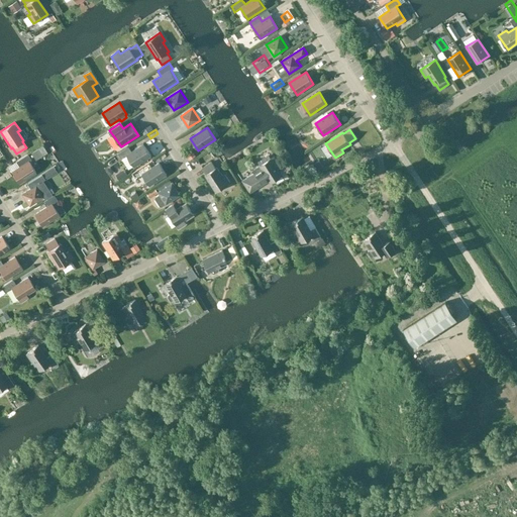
[(128,146),(118,153),(121,160),(127,156),(134,167),(151,156),(143,144),(131,151),(128,146)]
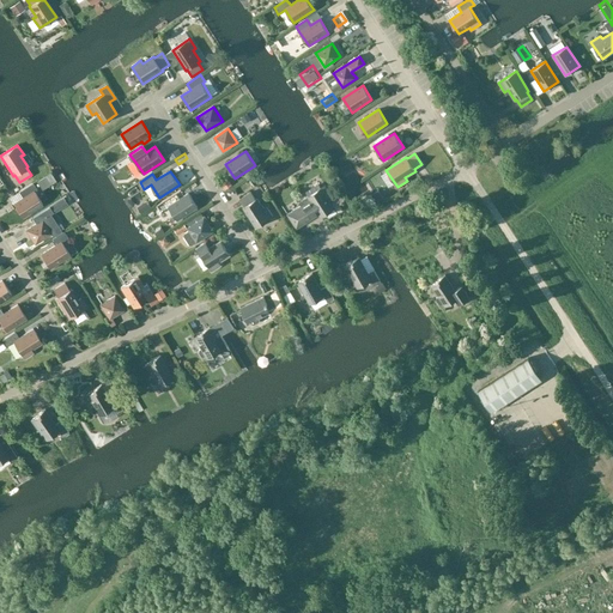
[(307,183),(309,189),(322,182),(319,176),(307,183)]
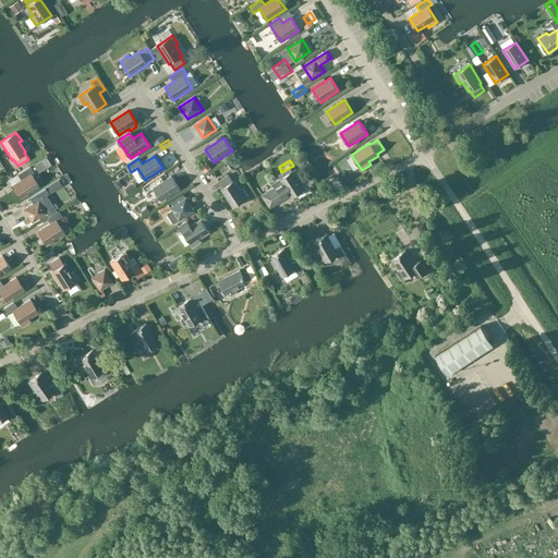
[(21,180),(12,185),(21,198),(39,186),(31,174),(34,172),(29,167),(17,174),(21,180)]
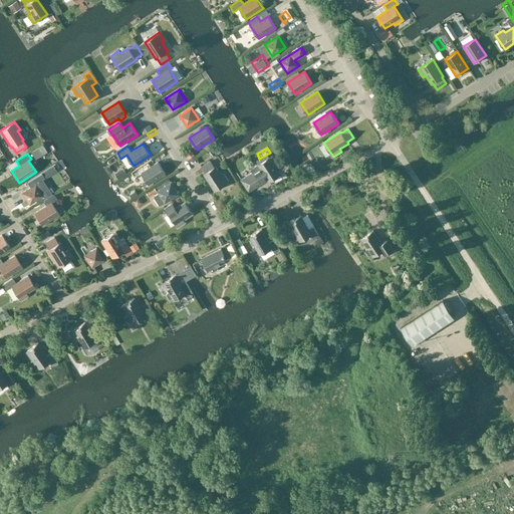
[(258,165),(255,168),(260,176),(263,174),(269,182),(280,174),(275,166),(277,164),(272,156),(258,165)]
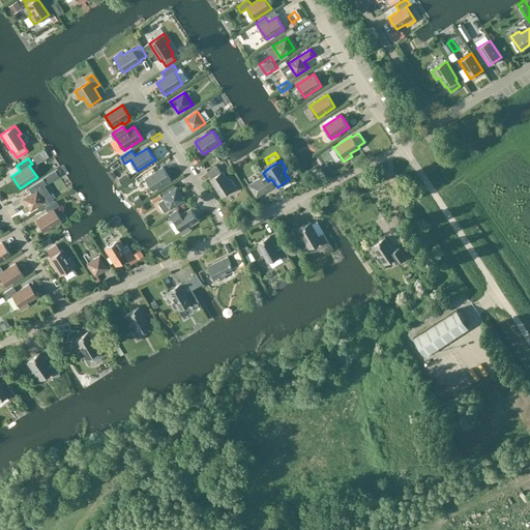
[(221,173),(217,166),(207,172),(211,179),(210,179),(222,197),(236,187),(231,179),(228,181),(223,172),(221,173)]
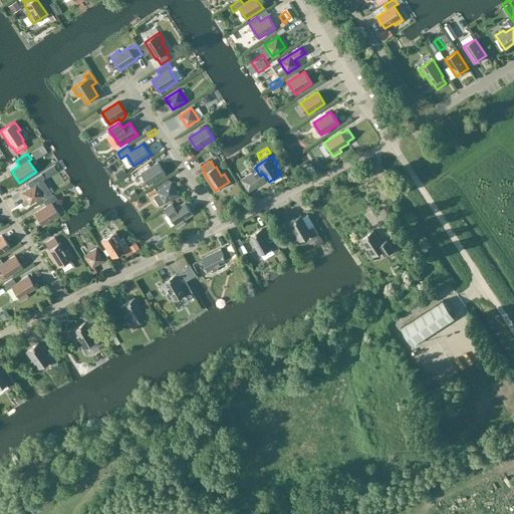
[(158,162),(142,173),(149,185),(166,174),(158,162)]
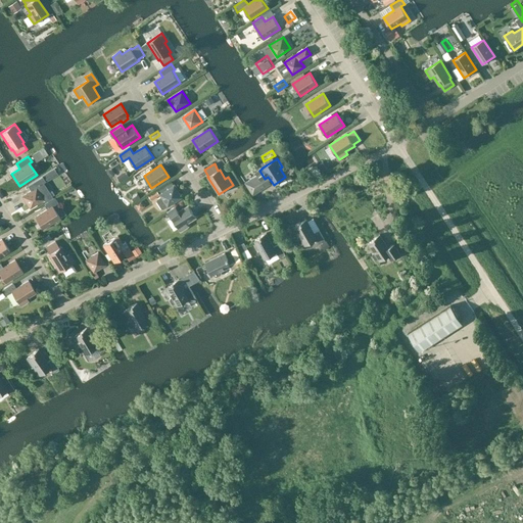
[(265,179),(259,171),(255,173),(256,176),(245,183),(253,195),(266,187),(262,181),(265,179)]
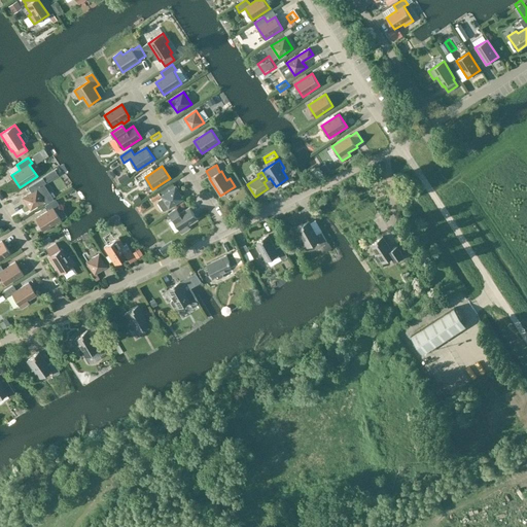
[(175,186),(162,196),(169,208),(183,199),(175,186)]
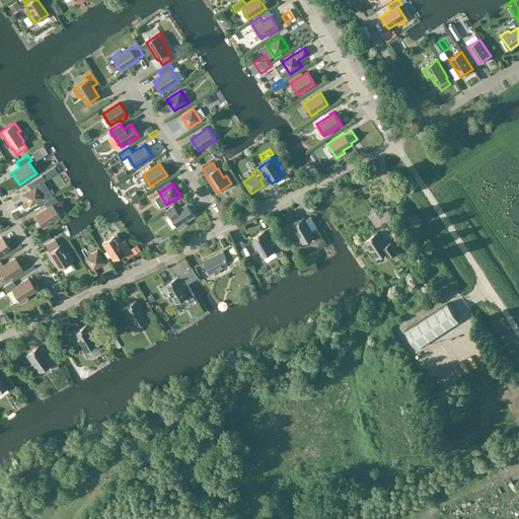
[(35,186),(22,195),(29,207),(44,198),(35,186)]
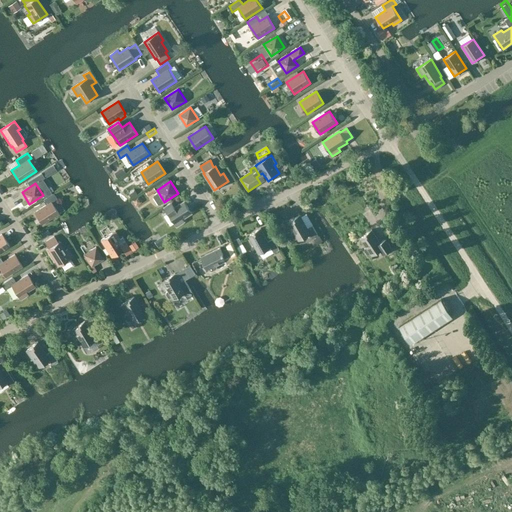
[(130,194),(134,202),(143,197),(138,190),(130,194)]
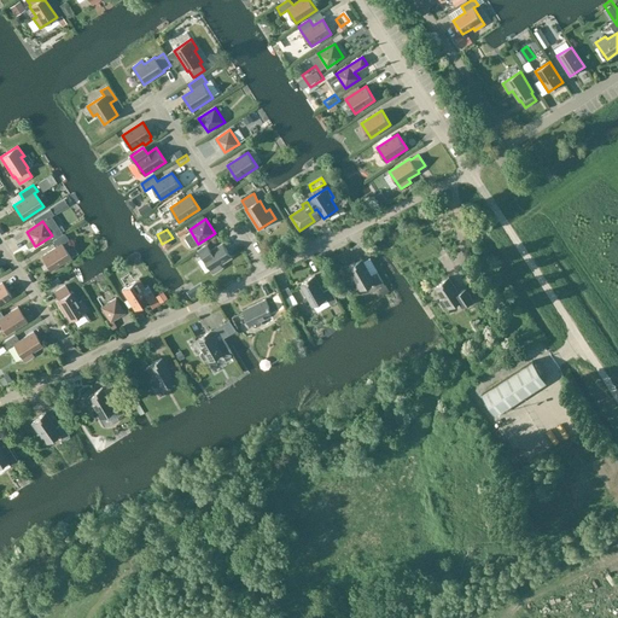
[(56,248),(41,256),(51,270),(70,257),(62,244),(69,240),(64,233),(52,242),(56,248)]
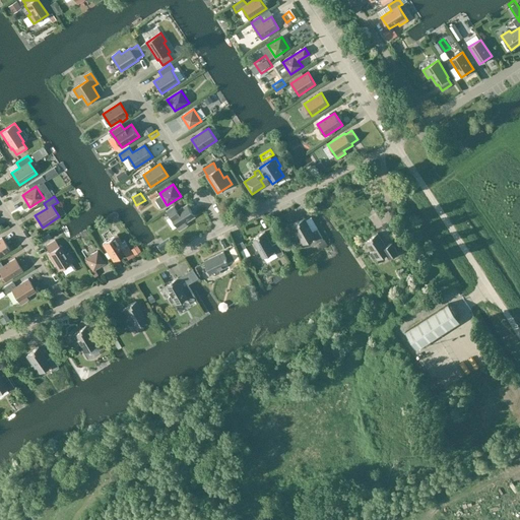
[(177,211),(174,206),(167,210),(180,230),(188,224),(186,222),(195,216),(187,204),(177,211)]
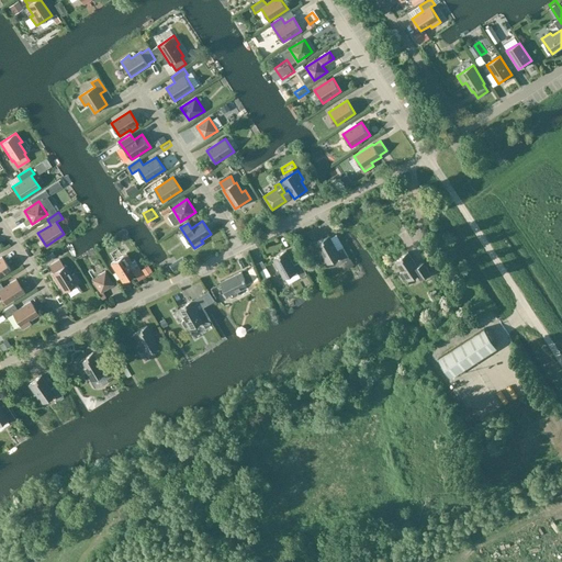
[(404,233),(409,228),(404,221),(398,225),(404,233)]
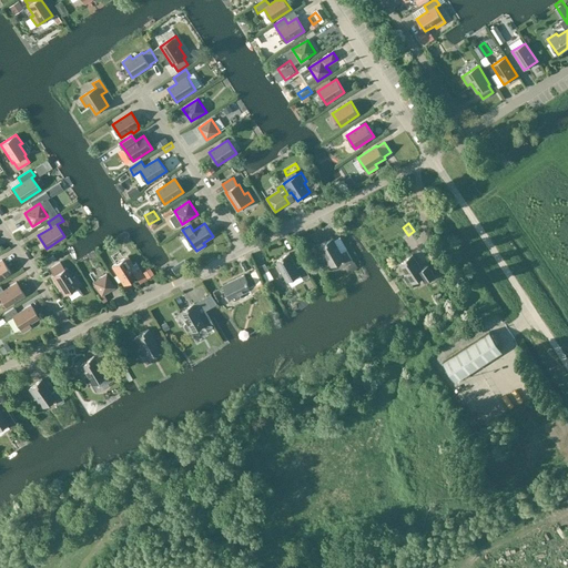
[(342,253),(333,239),(325,242),(326,243),(320,247),(325,257),(324,259),(323,260),(325,264),(327,265),(328,264),(331,267),(344,260),(347,265),(353,262),(346,250),(342,253)]
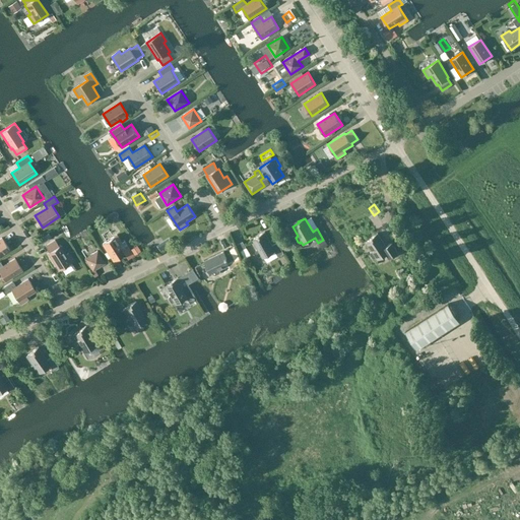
[(275,251),(265,232),(258,236),(258,237),(252,241),(257,249),(256,250),(255,252),(258,256),(260,257),(261,256),(262,258),(275,251)]
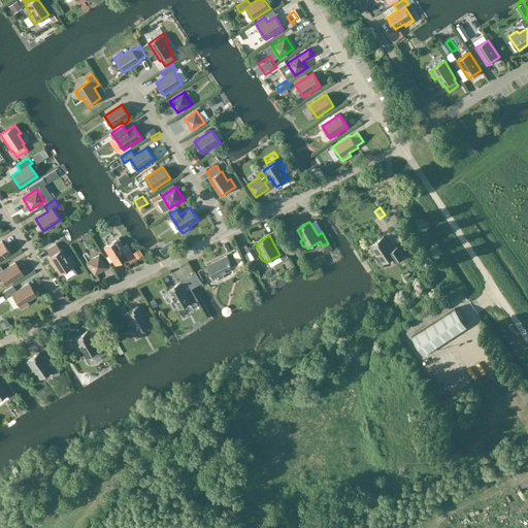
[(392,250),(384,237),(376,241),(376,242),(370,246),(376,256),(375,257),(375,258),(378,263),(381,263),(382,262),(383,265),(395,257),(398,261),(404,257),(397,246),(392,250)]
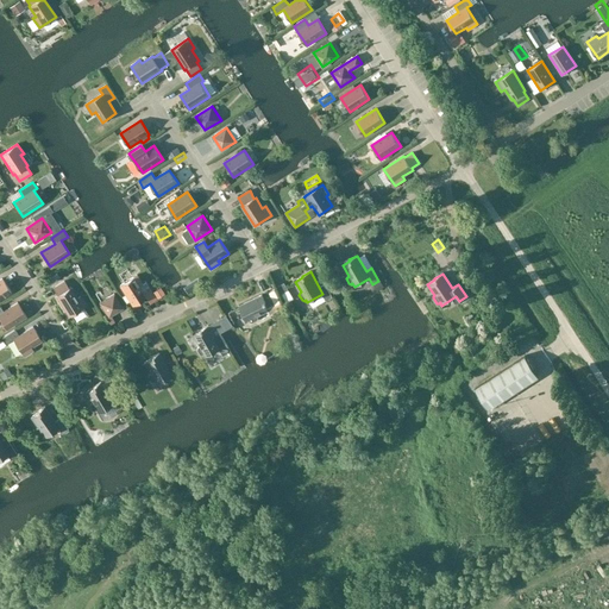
[(137,275),(120,286),(132,306),(146,297),(150,303),(156,299),(145,282),(143,284),(137,275)]
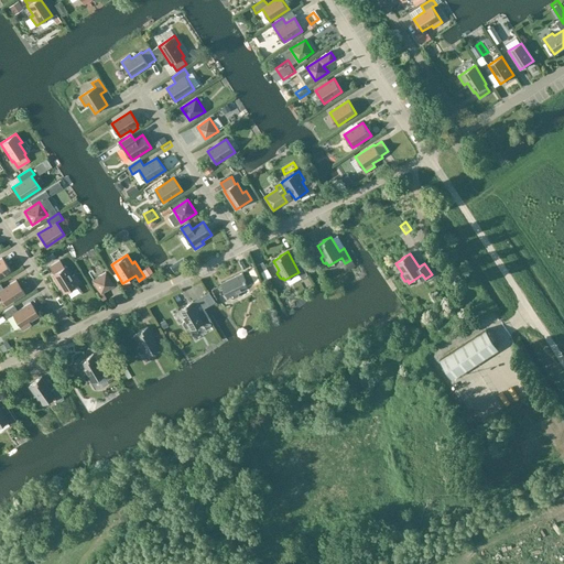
[(2,258),(0,259),(0,277),(10,271),(2,258)]
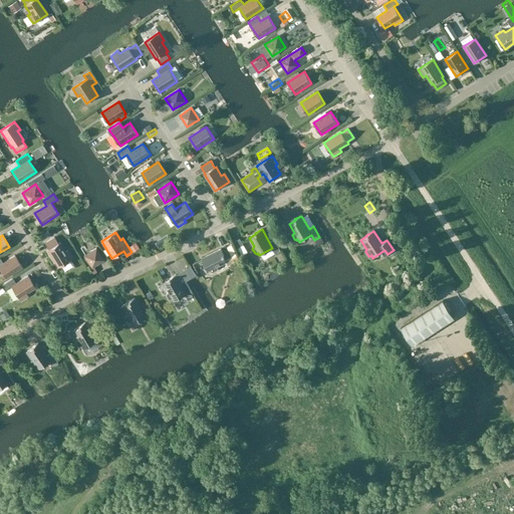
[(48,249),(47,250),(58,267),(72,258),(67,250),(65,252),(59,243),(58,243),(54,237),(44,243),(48,249)]
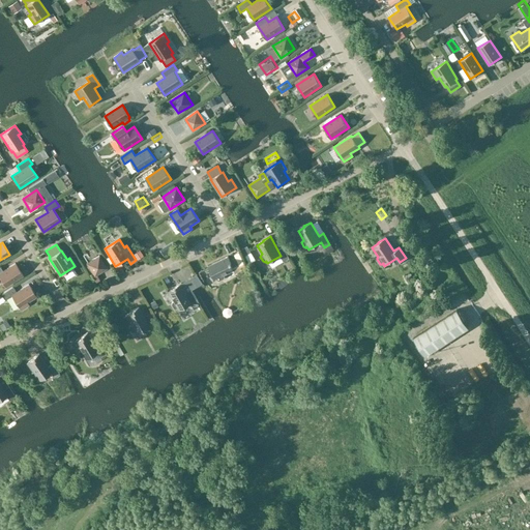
[(247,246),(241,249),(244,256),(251,252),(247,246)]
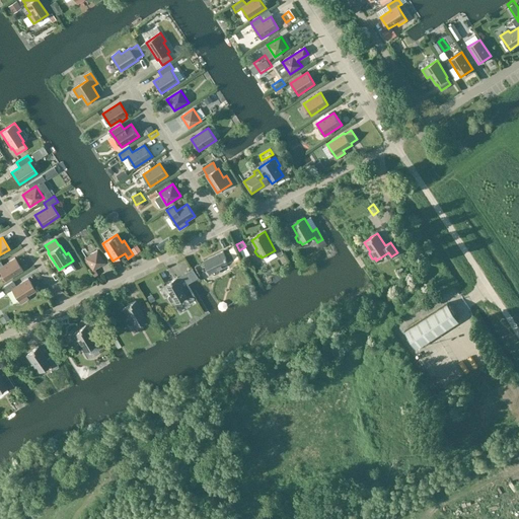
[(97,274),(94,269),(104,263),(97,250),(85,258),(92,270),(90,272),(93,277),(97,274)]
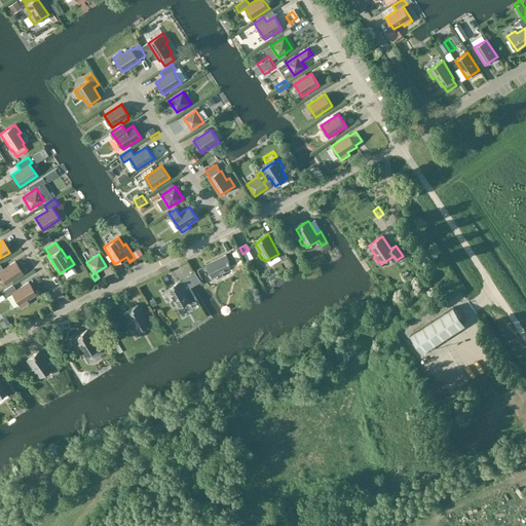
[(226,254),(207,264),(213,277),(216,276),(216,277),(218,278),(222,276),(223,274),(222,273),(231,268),(229,263),(230,262),(226,254)]
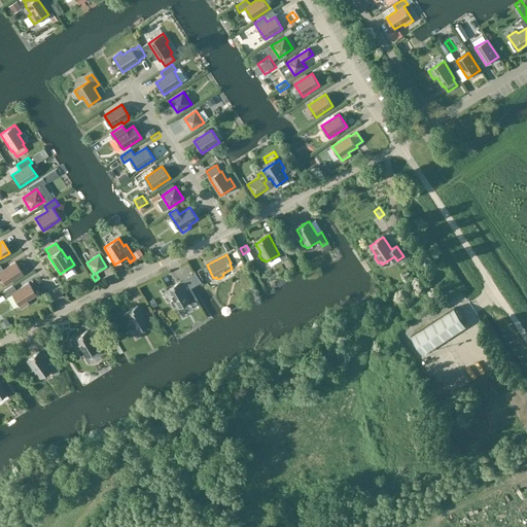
[(0,275),(6,285),(23,274),(15,261),(3,270),(0,265),(0,275)]
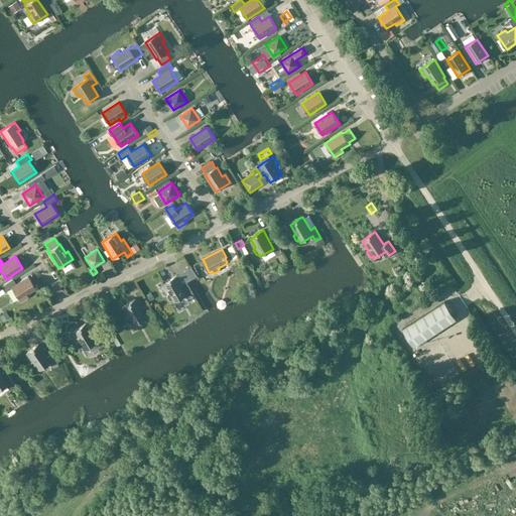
[(184,289),(176,276),(169,280),(170,280),(163,284),(169,293),(168,294),(167,296),(169,300),(171,300),(173,300),(174,302),(186,295),(189,300),(196,297),(188,286),(184,289)]
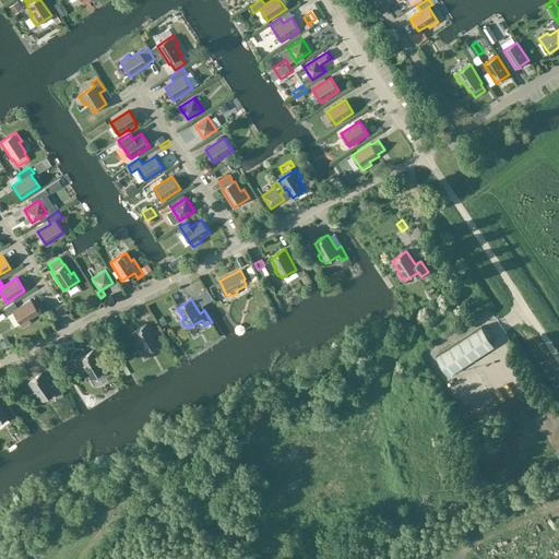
[(31,300),(18,308),(13,302),(2,310),(6,316),(12,312),(22,328),(31,322),(28,319),(38,312),(31,300)]
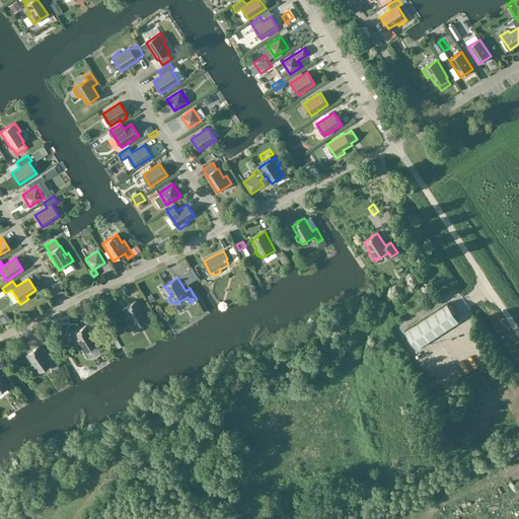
[(146,319),(135,300),(129,304),(129,305),(123,309),(128,318),(127,318),(126,321),(128,325),(131,325),(132,325),(133,327),(146,319)]
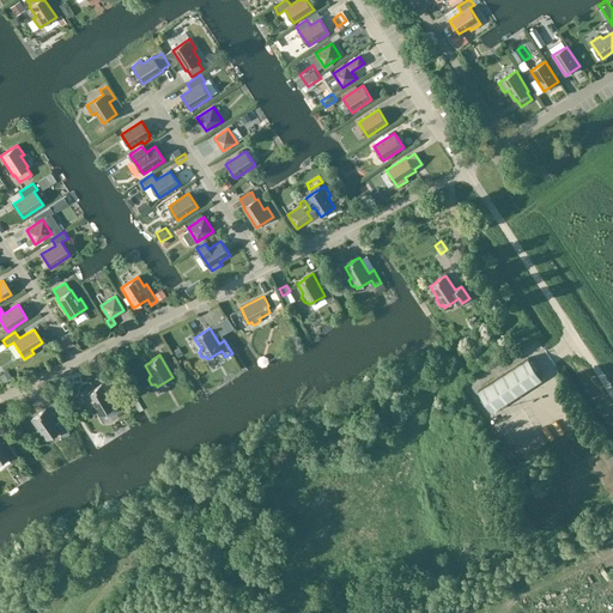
[(528,358),(478,392),(491,412),(542,378),(528,358)]
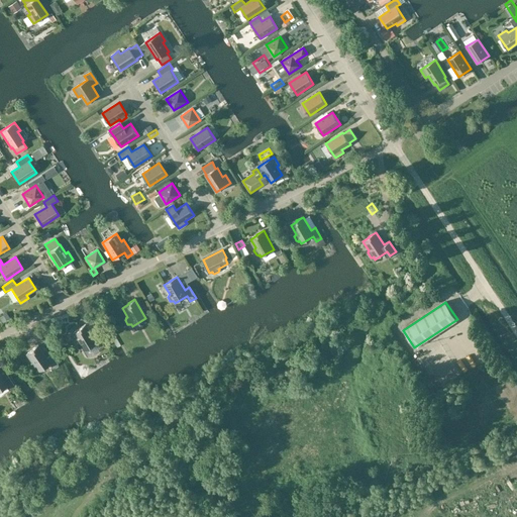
[(93,337),(85,324),(78,328),(79,329),(72,333),(78,342),(76,343),(76,345),(78,349),(81,349),(82,349),(83,351),(95,344),(98,349),(104,345),(98,335),(93,337)]
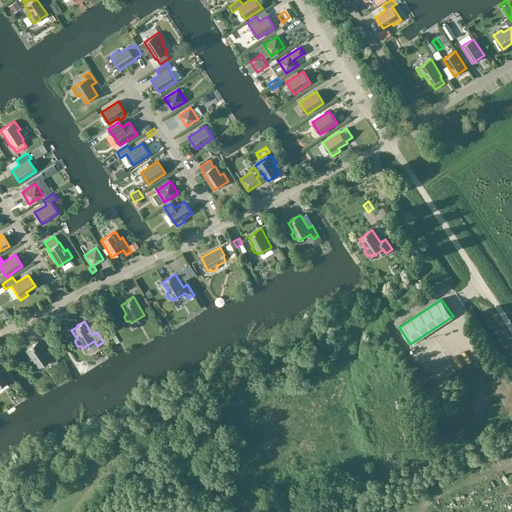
[(476,336),(466,341),(471,352),(481,347),(476,336)]
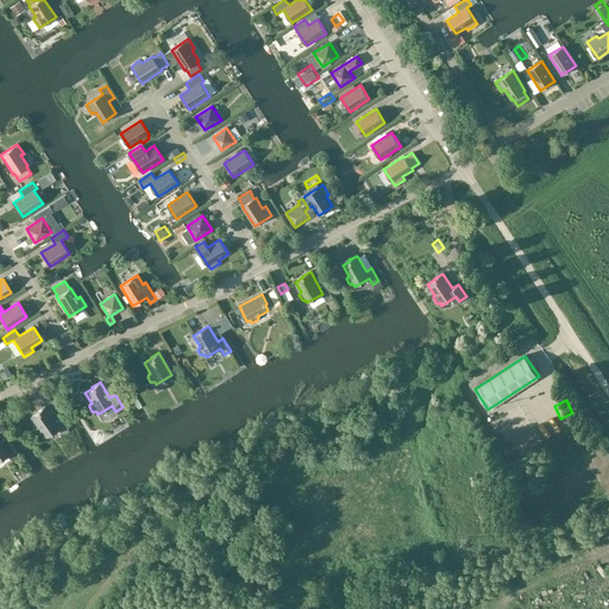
[(55,421),(44,407),(37,412),(37,413),(30,418),(37,428),(36,429),(36,431),(36,432),(39,437),(42,437),(43,435),(44,438),(58,428),(62,434),(69,429),(61,418),(55,421)]
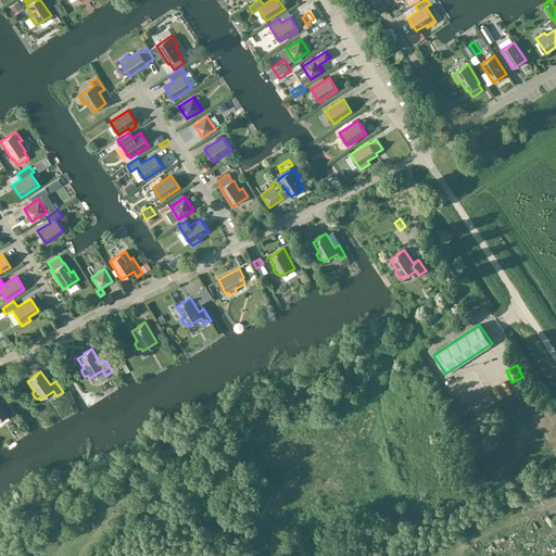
[(9,404),(3,407),(0,401),(0,419),(7,415),(10,420),(16,416),(9,404)]
